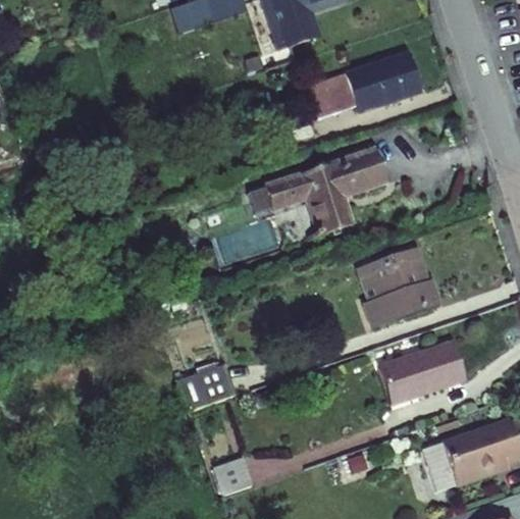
[(207,0),(212,13),(243,2),(242,0),(207,0)]
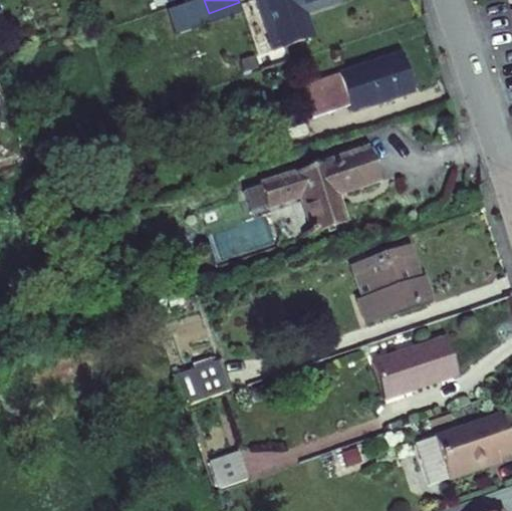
[(257,0),(274,48),(311,35),(303,11),(334,0),(257,0)]
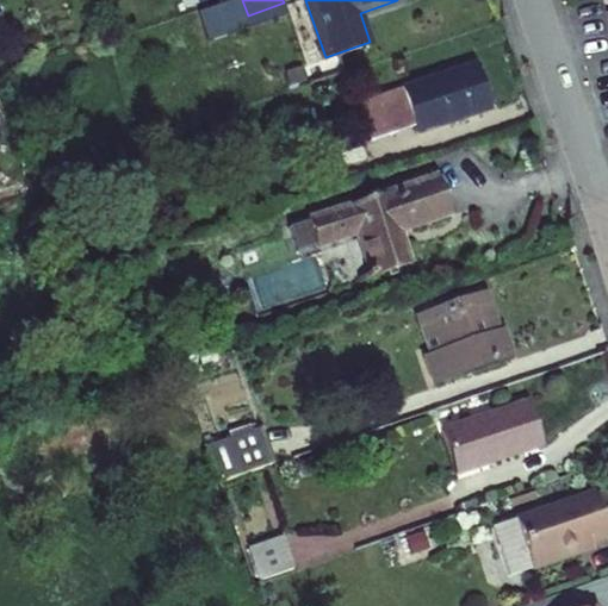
[(360,101),(372,138),(417,123),(420,130),(489,107),(475,63),(360,101)]
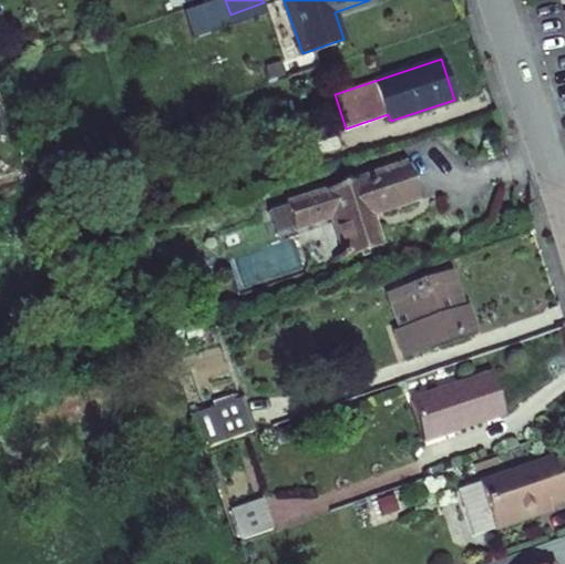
[(332,215),(346,256),(382,244),(372,214),(420,198),(408,162),(287,204),(295,227),(332,215)]
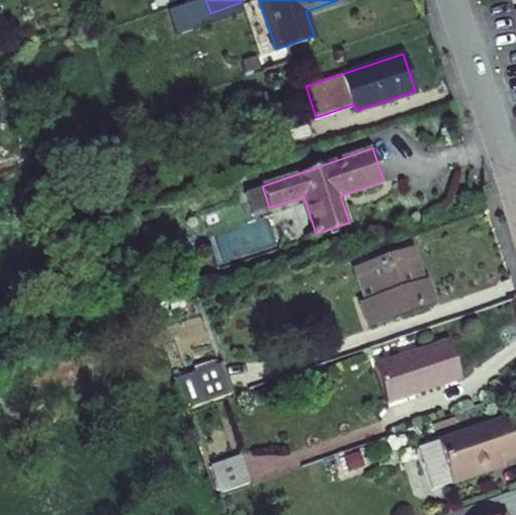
[(248,190),(255,212),(269,207),(262,186),(248,190)]
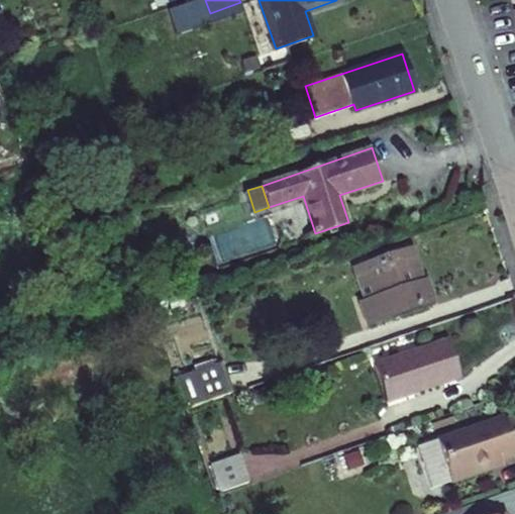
[(425,278),(414,244),(405,247),(416,281),(425,278)]
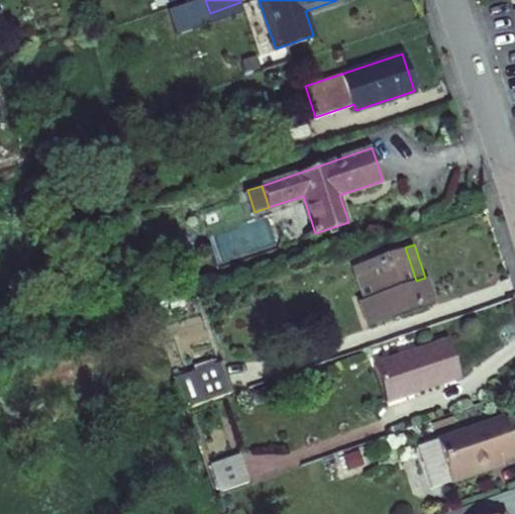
[(368,323),(433,301),(425,278),(416,281),(405,247),(367,261),(378,294),(364,298),(359,300),(368,323)]
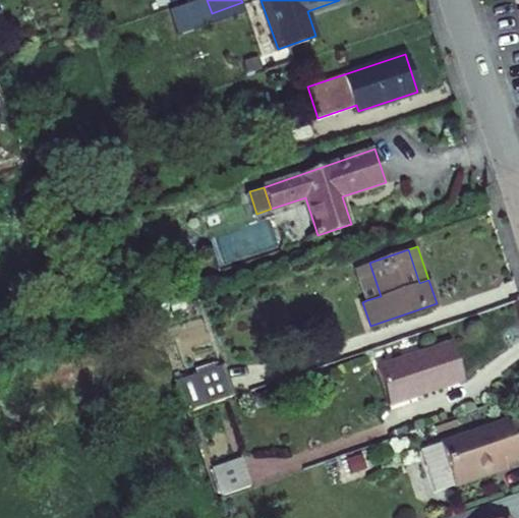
[(369,263),(355,268),(366,300),(381,296),(369,263)]
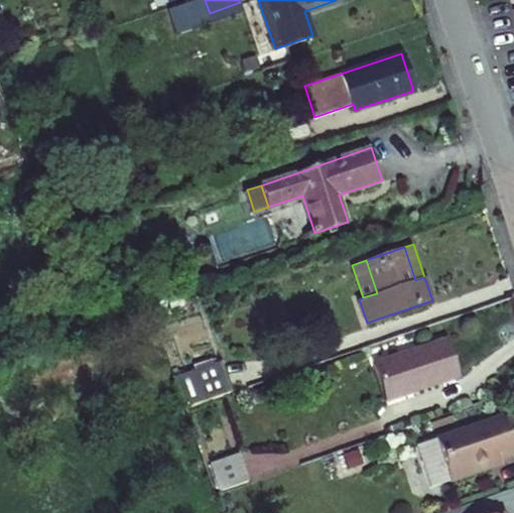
[(169,282),(171,288),(180,285),(179,279),(169,282)]
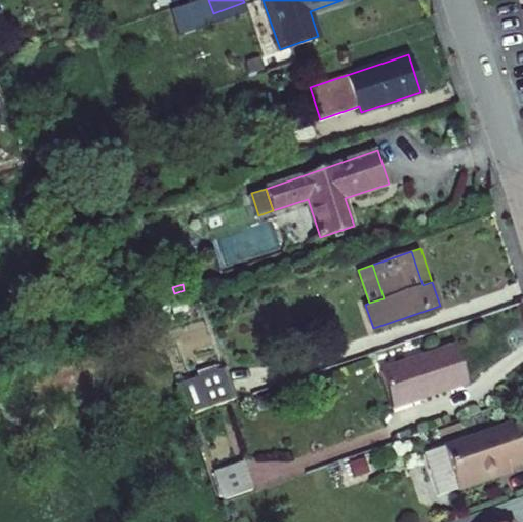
[(381,369),(395,406),(468,382),(454,345),(381,369)]
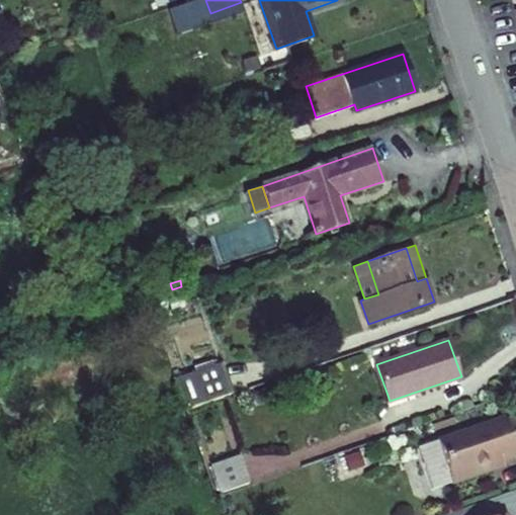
[(213,361),(195,367),(196,371),(215,365),(213,361)]
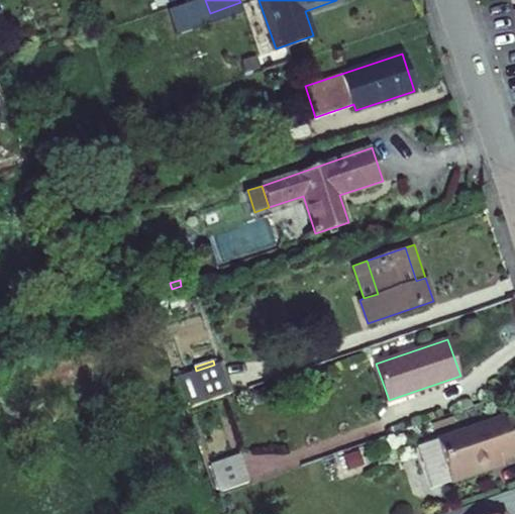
[(176,378),(186,406),(230,392),(220,363),(214,365),(196,371),(176,378)]
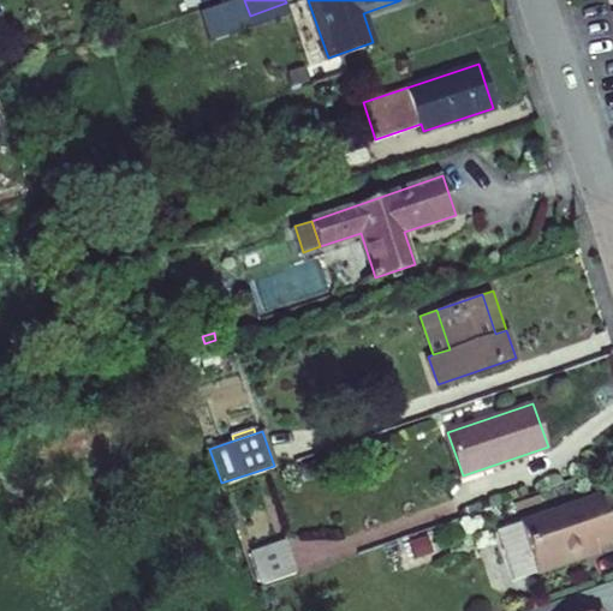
[(305,466),(309,477),(328,469),(323,459),(305,466)]
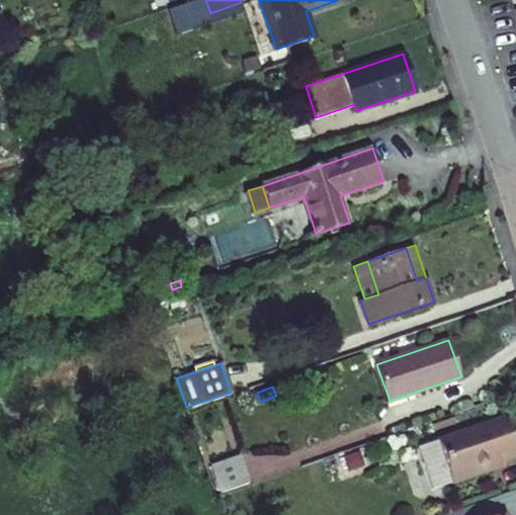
[(425,461),(433,488),(495,468),(493,463),(503,459),(515,455),(515,445),(506,416),(438,439),(444,454),(425,461)]
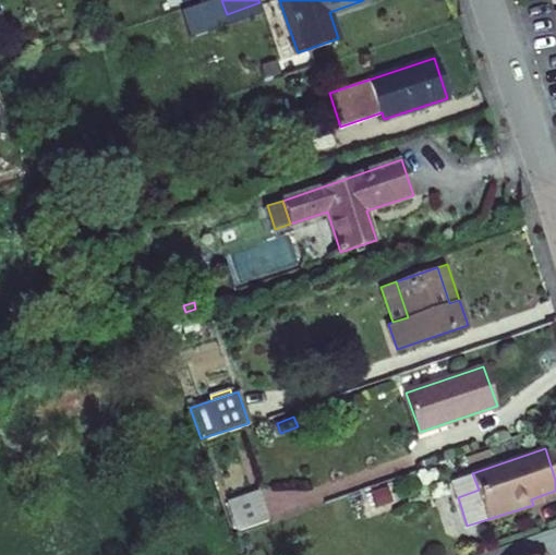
[(492,455),(490,448),(467,457),(469,463),(492,455)]
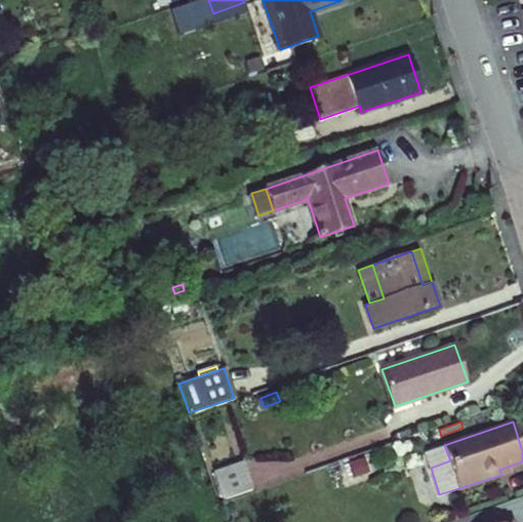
[(444,445),(425,451),(431,468),(450,460),(444,445)]
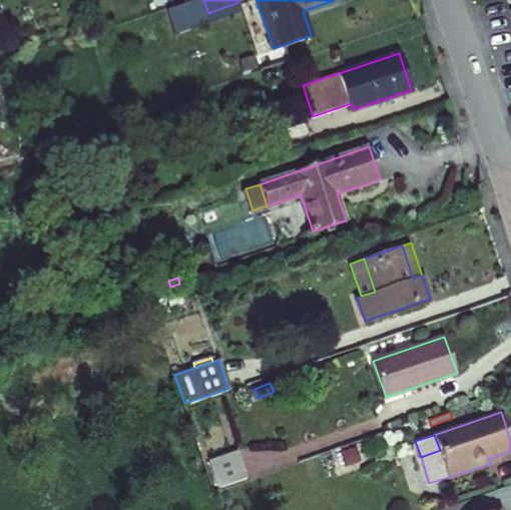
[(341,452),(346,465),(362,459),(358,447),(341,452)]
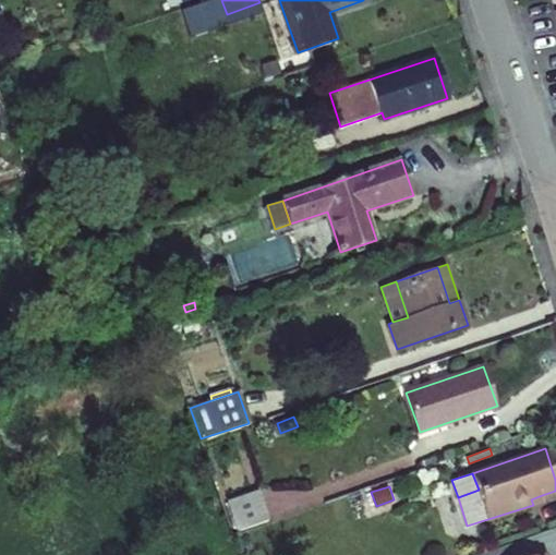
[(264,503),(260,489),(228,499),(233,514),(264,503)]
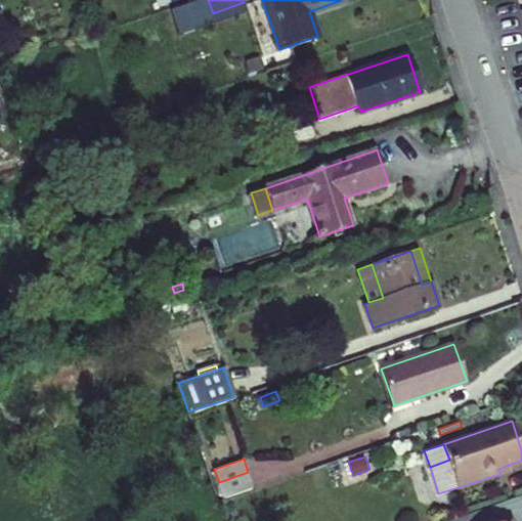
[(501,474),(511,470),(509,465),(498,469),(501,474)]
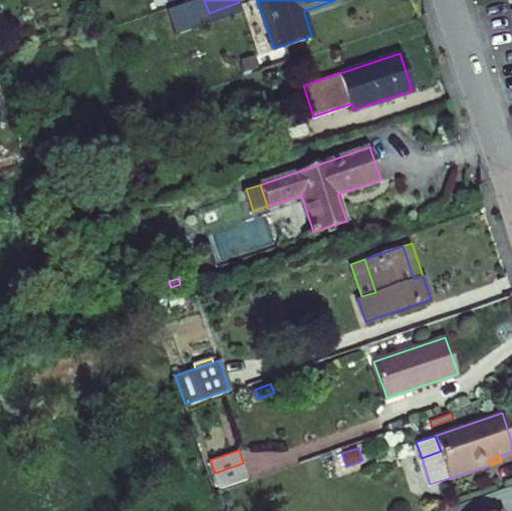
[(219,487),(248,477),(243,463),(215,473),(219,487)]
